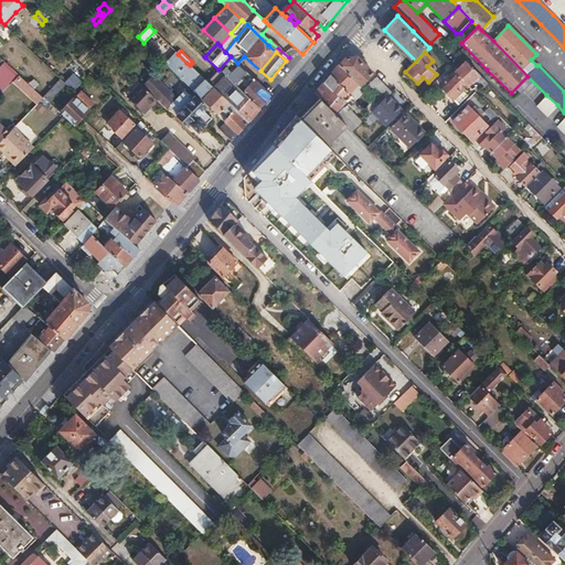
[(225,75),(243,92),(257,107),(268,93),(237,63),(231,56),(219,70),(225,75)]
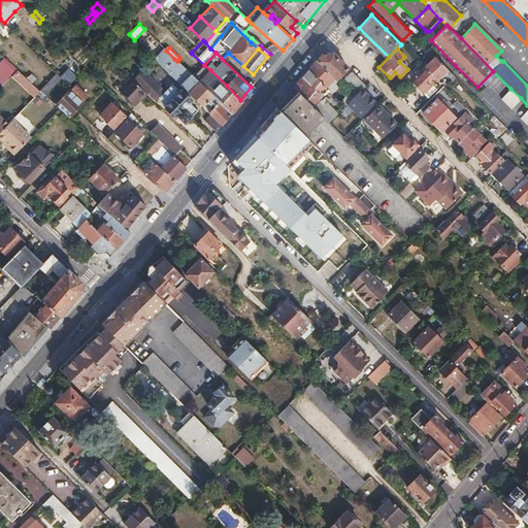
[(323,53),(316,61),(333,78),(335,80),(344,70),(348,67),(333,53),(323,53)]
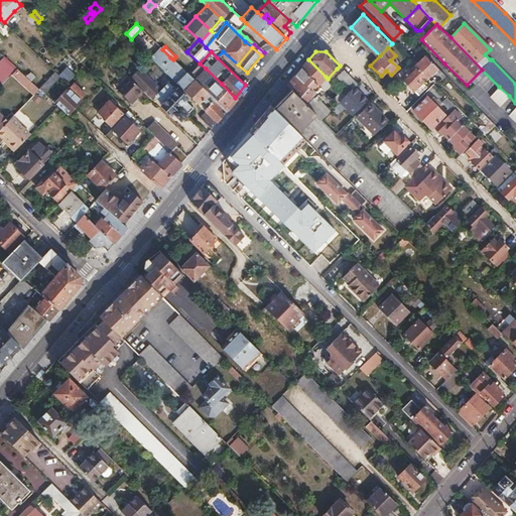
[(445,76),(424,54),(414,66),(427,79),(434,72),(441,79),(445,76)]
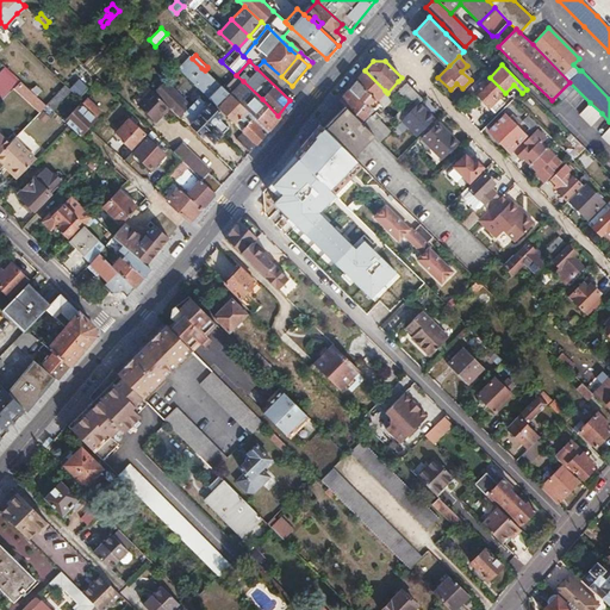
[(0,72),(0,101),(20,81),(5,67),(0,72)]
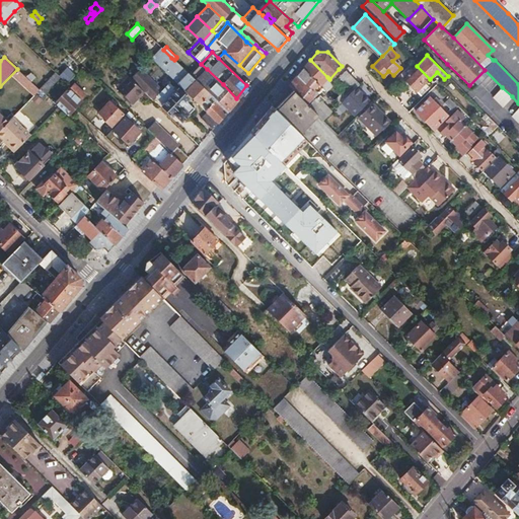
[(171,58),(161,68),(176,83),(195,101),(206,112),(217,122),(226,110),(211,94),(196,80),(180,66),(174,60),(171,58)]
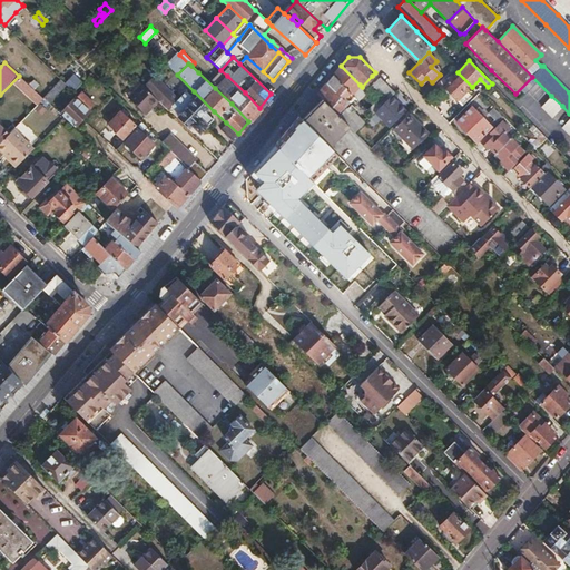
[(341,66),(333,76),(351,94),(360,85),(341,66)]
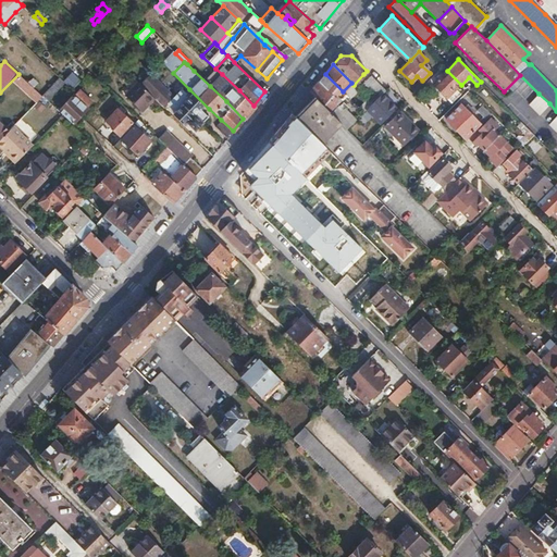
[(447,71),(447,70),(434,84),(448,98),(456,90),(461,85),(447,71)]
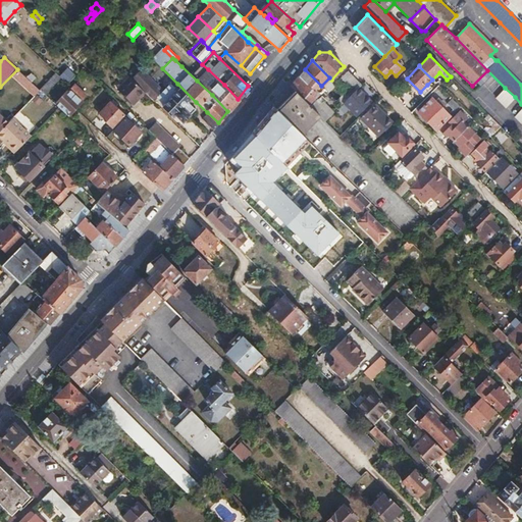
[(178,88),(177,90),(170,83),(163,90),(152,80),(141,68),(131,79),(144,92),(154,101),(157,97),(164,104),(162,106),(174,117),(175,116),(176,115),(184,122),(190,115),(189,115),(195,109),(196,108),(189,102),(191,99),(178,88)]
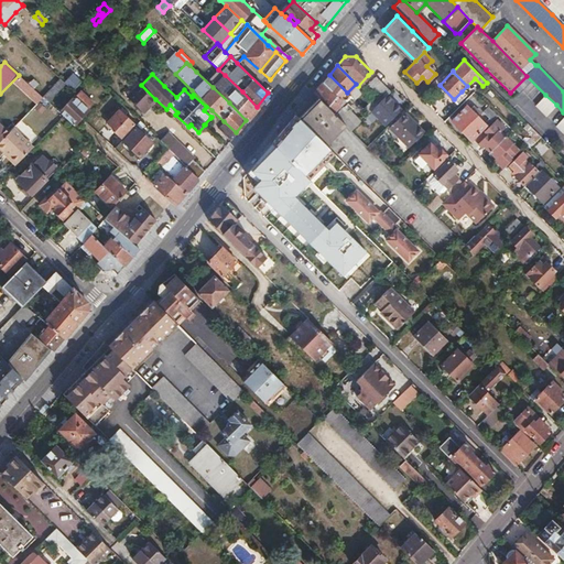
[(242,91),(225,75),(213,87),(229,102),(246,120),(257,107),(242,91)]
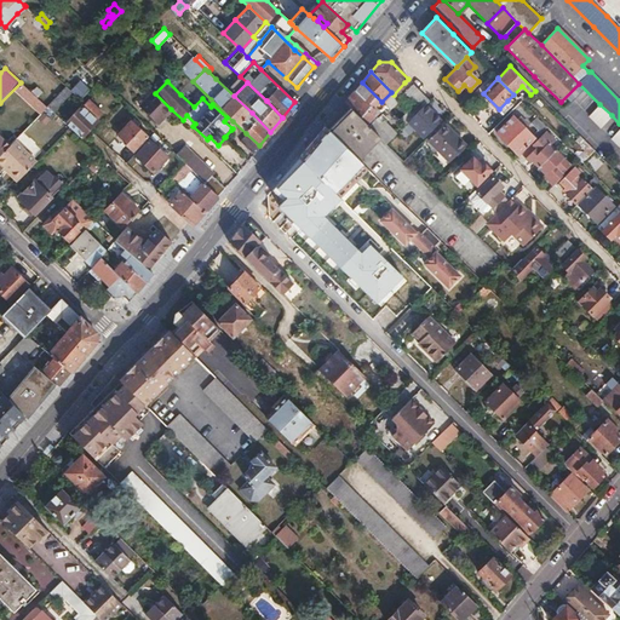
[(362,82),(345,103),(351,109),(379,138),(385,144),(396,132),(386,122),(383,124),(377,118),(372,121),(368,116),(371,114),(373,116),(377,114),(379,116),(388,108),(382,102),(362,82)]
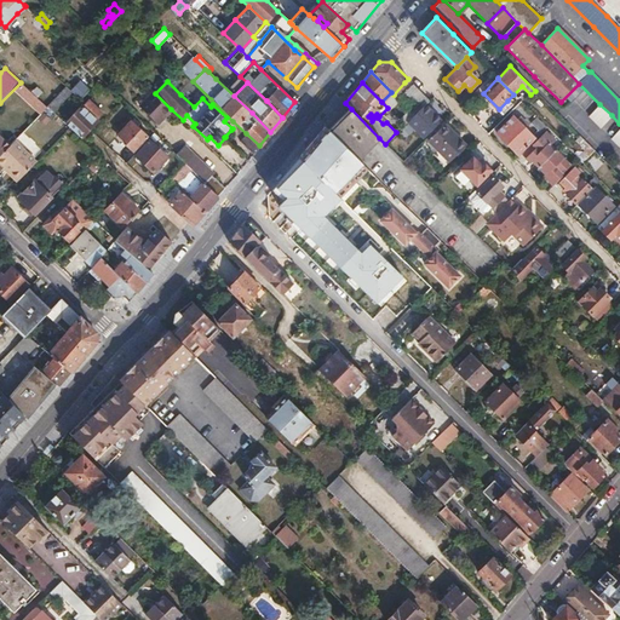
[(84,84),(75,93),(80,98),(81,98),(89,89),(84,84)]
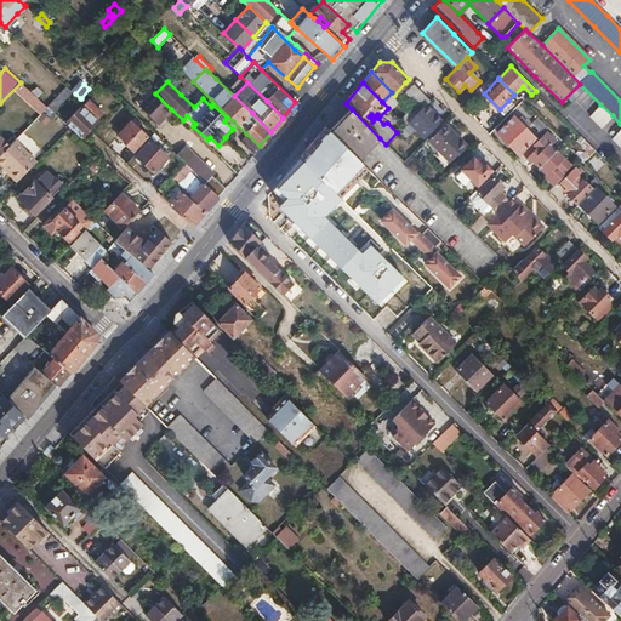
[(429,100),(414,84),(402,96),(411,106),(405,113),(411,118),(425,104),(429,100)]
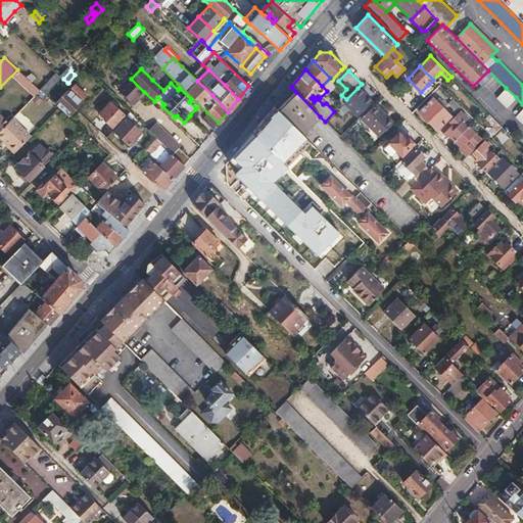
[(61,77),(56,72),(40,90),(44,94),(45,95),(61,77)]
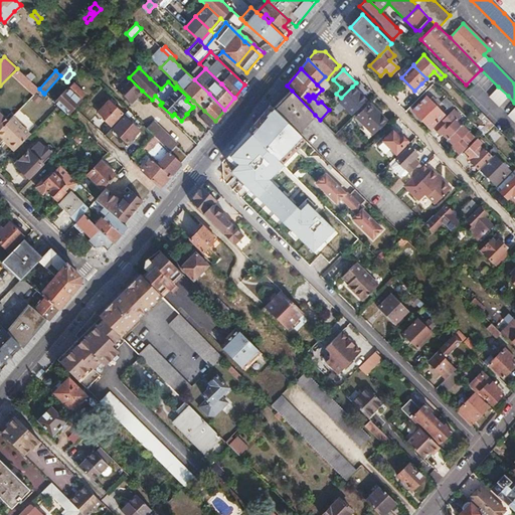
[(129,77),(128,76),(117,89),(130,102),(142,91),(129,77)]
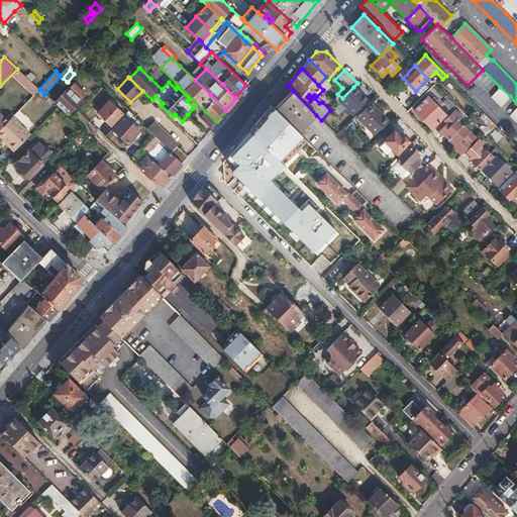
[(423,84),(416,91),(415,92),(418,95),(426,87),(423,84)]
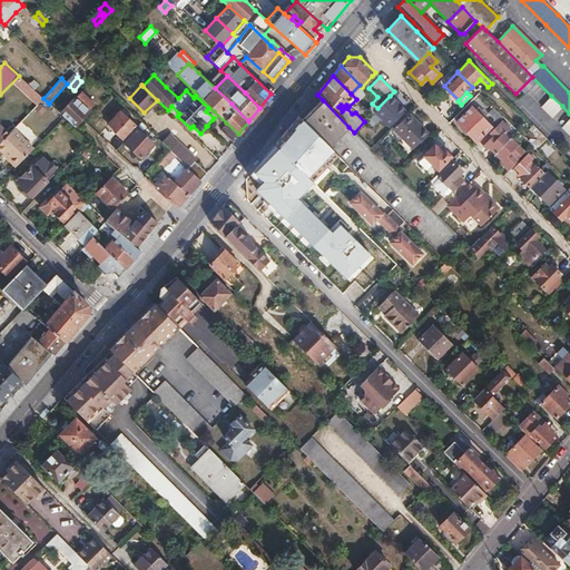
[(60,114),(64,117),(74,127),(89,110),(94,105),(85,96),(81,98),(78,95),(76,98),(60,114)]
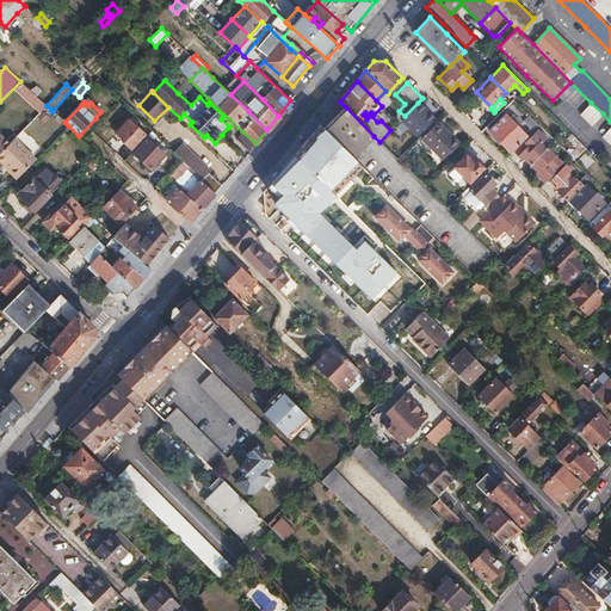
[(418,103),(405,116),(401,119),(419,136),(436,121),(418,103)]
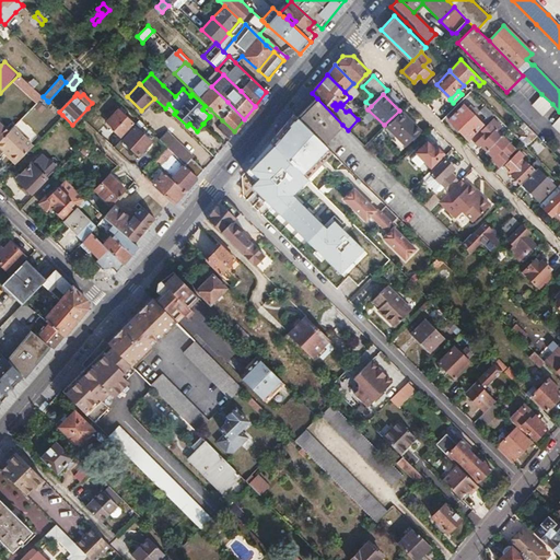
[(552,104),(541,94),(532,104),(541,114),(552,104)]
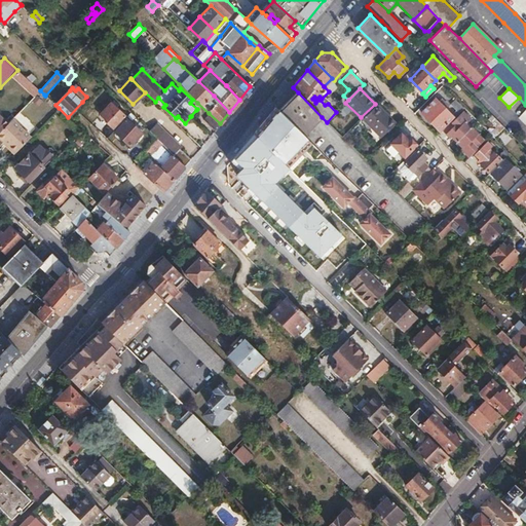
[(44,95),(40,90),(36,95),(32,100),(36,103),(44,95)]
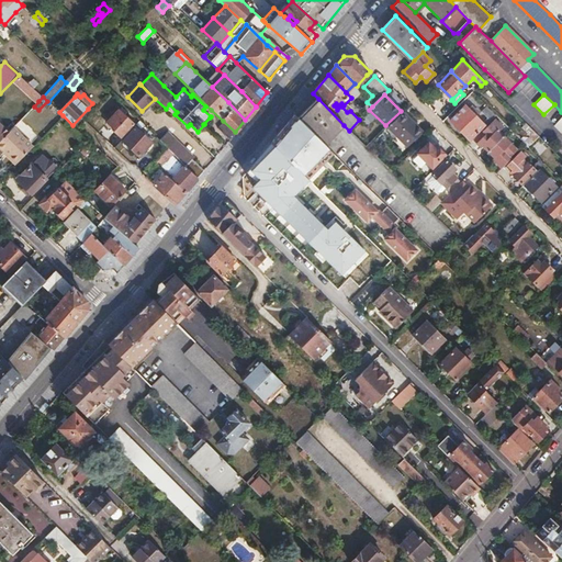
[(344,125),(318,99),(312,107),(299,120),(319,141),(324,145),(337,132),(344,125)]
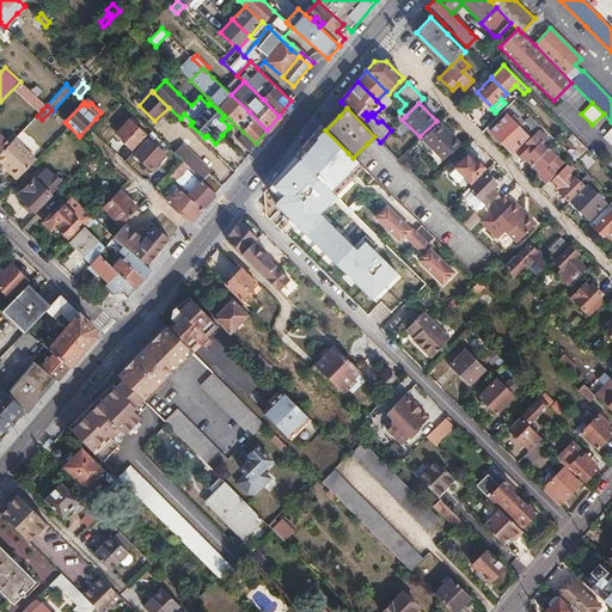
[(393,117),(399,123),(402,120),(405,116),(399,111),(393,117)]
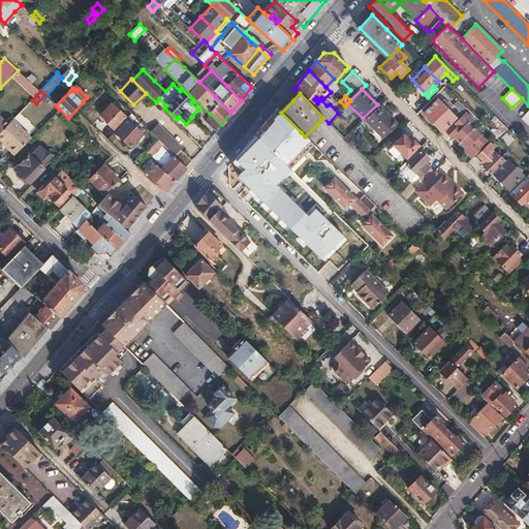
[(423,113),(442,132),(443,131),(453,122),(466,109),(458,99),(453,103),(459,110),(454,115),(437,99),(423,113)]
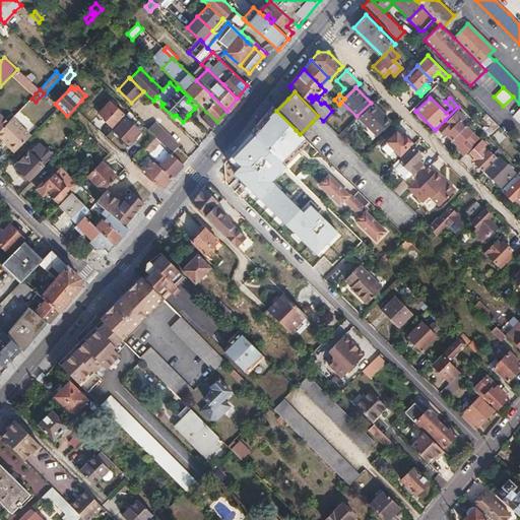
[(111,102),(98,114),(111,126),(123,114),(111,102)]
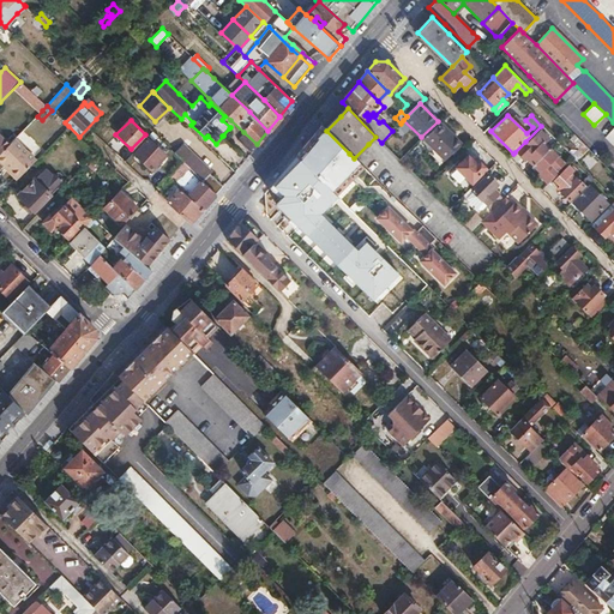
[(14,137),(28,151),(44,137),(31,122),(14,137)]
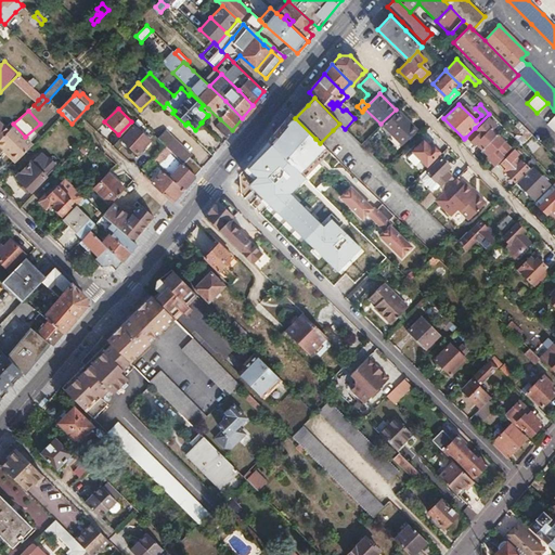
[(271,144),(273,147),(280,153),(286,160),(295,168),(297,170),(301,176),(302,176),(317,162),(317,160),(320,157),(327,150),(321,144),(320,143),(315,139),(295,118),(291,113),(284,121),(282,124),(280,127),(279,128),(273,133),(268,141),(271,144)]
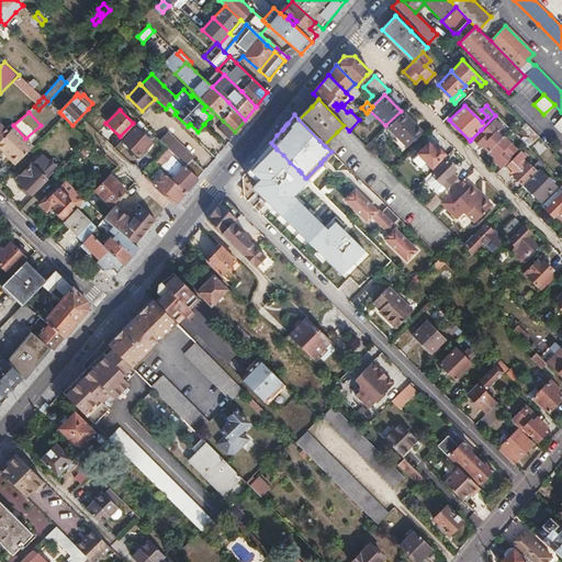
[(401,114),(389,127),(407,147),(422,132),(409,120),(408,121),(401,114)]
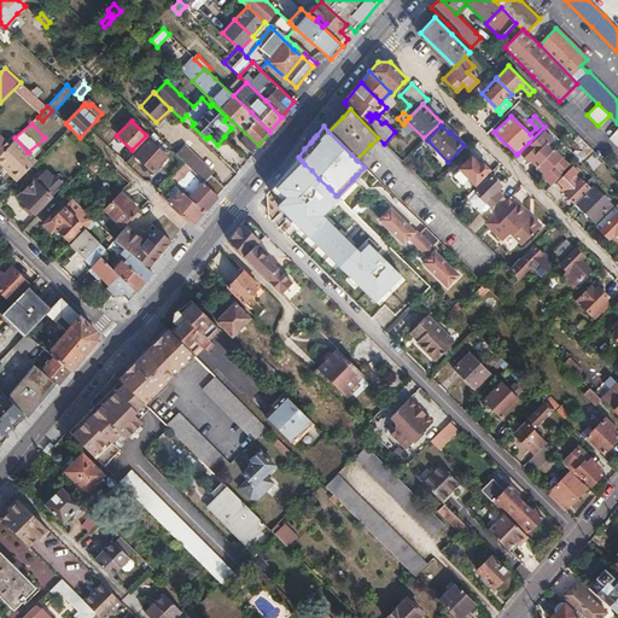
[(529,159),(535,167),(554,149),(548,143),(552,140),(543,132),(531,144),(529,143),(518,153),(523,159),(525,157),(529,159)]
